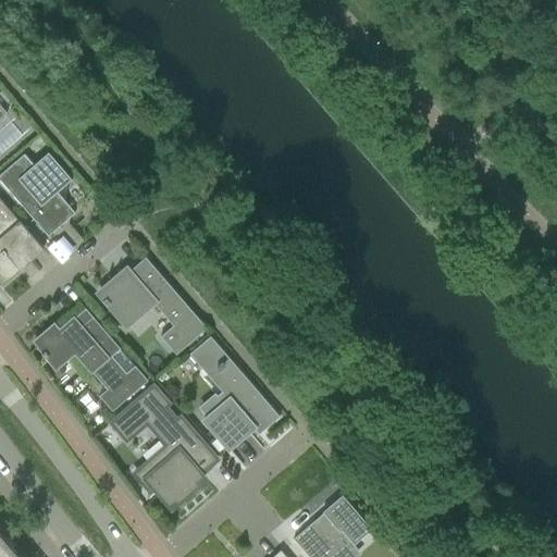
[(62,220),(64,222),(74,214),(54,192),(67,181),(69,182),(71,181),(46,151),(45,153),(46,155),(33,165),(23,155),(0,174),(0,183),(47,237),(60,226),(58,223),(62,220)]
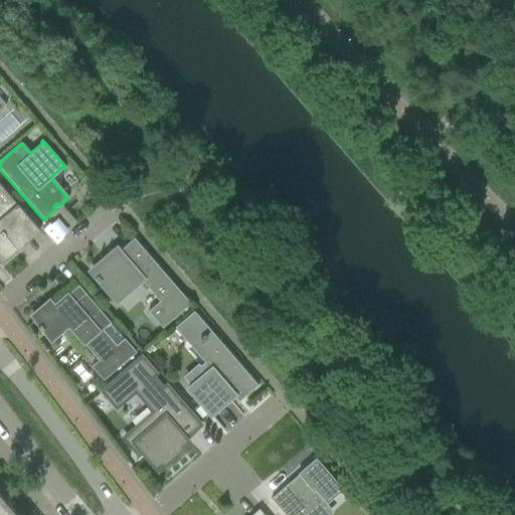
[(0,266),(20,248),(18,246),(24,241),(26,243),(39,231),(35,227),(0,185),(0,266)]
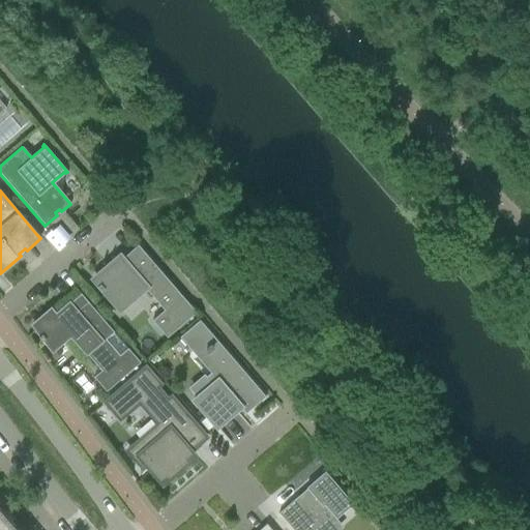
[(110,270),(108,267),(93,280),(98,286),(96,288),(100,292),(102,291),(119,311),(144,289),(164,311),(151,321),(167,339),(196,313),(138,245),(121,260),(119,257),(114,262),(116,265),(110,270)]
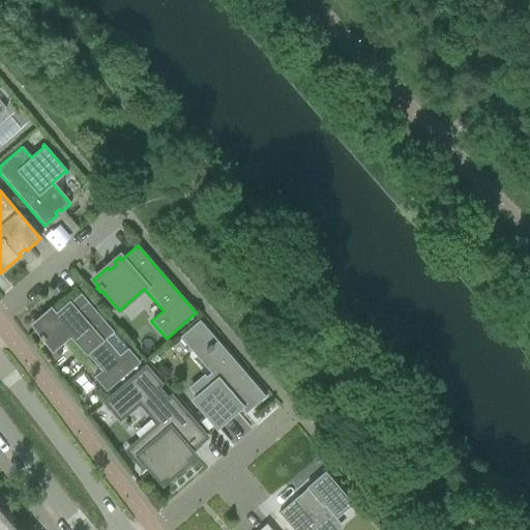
[(50,311),(32,325),(40,336),(37,337),(41,343),(43,341),(52,351),(70,335),(100,372),(93,378),(106,392),(140,363),(130,352),(114,332),(76,289),(75,290),(79,295),(55,316),(50,311)]
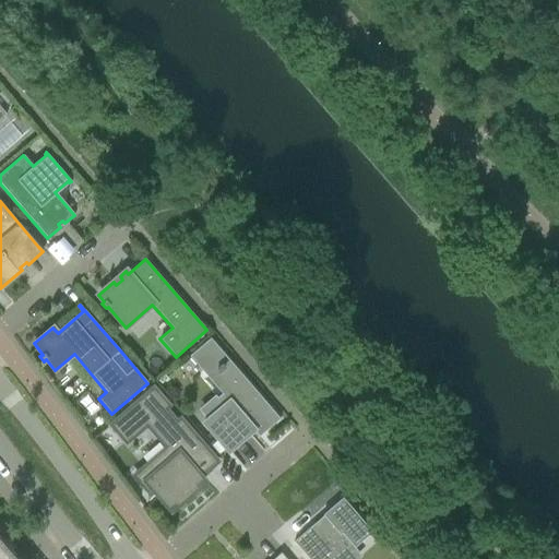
[(222,394),(216,399),(223,405),(203,423),(228,452),(229,451),(249,433),(248,432),(251,429),(259,437),(280,419),(210,339),(189,356),(222,394)]
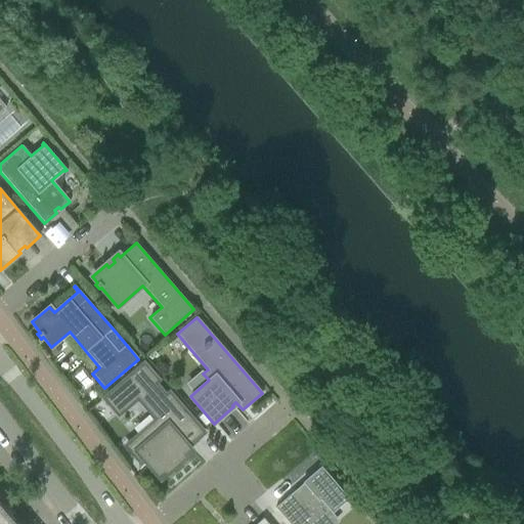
[(158,477),(164,472),(166,475),(186,457),(184,454),(190,449),(188,446),(204,433),(168,393),(165,395),(155,384),(158,381),(143,363),(103,398),(118,416),(137,398),(163,428),(146,441),(140,433),(125,446),(139,463),(142,461),(158,477)]
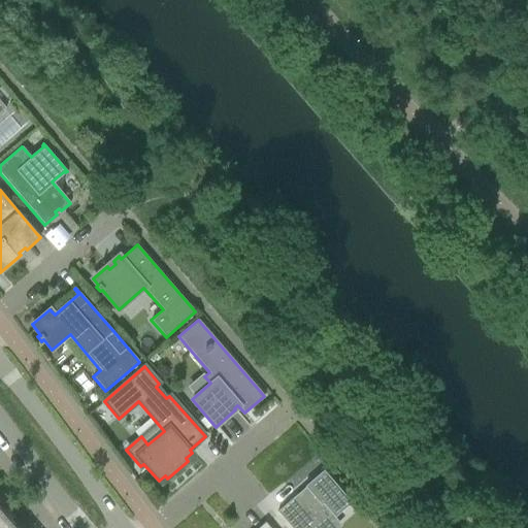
[(305,487),(277,512),(291,527),(321,527),(351,502),(323,470),(304,486),(305,487)]
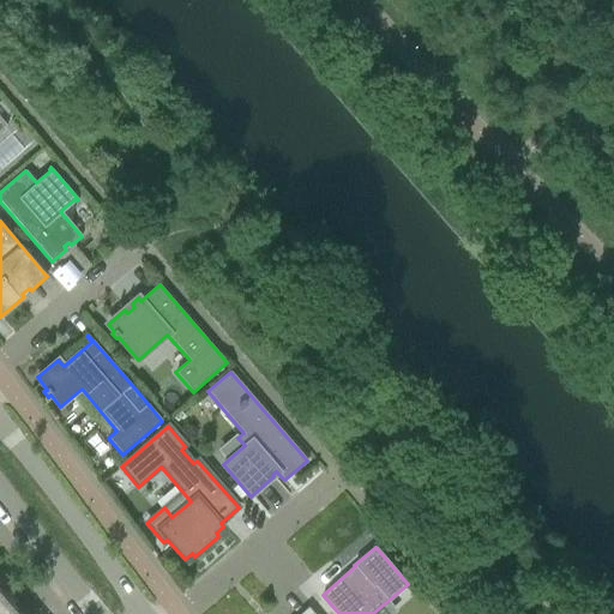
[(0,613),(19,613),(20,613),(13,606),(17,601),(8,591),(4,595),(0,597),(0,613)]
